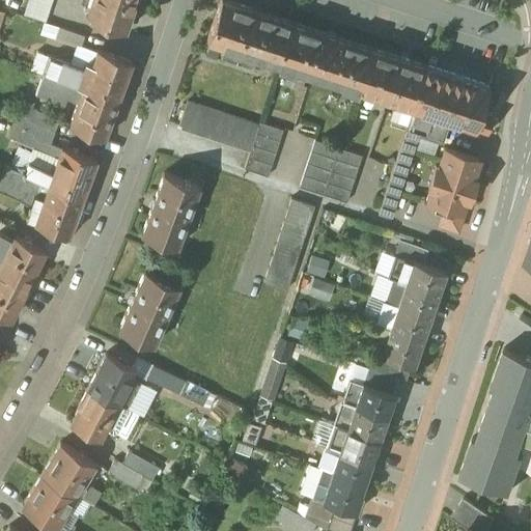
[(28,0),(24,16),(46,23),(52,0),(28,0)]
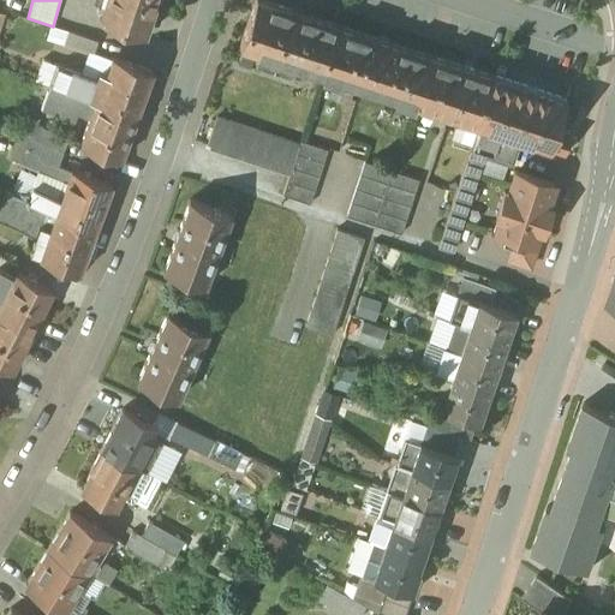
[(108,0),(101,21),(100,21),(100,22),(144,36),(145,35),(143,35),(154,0),(108,0)]
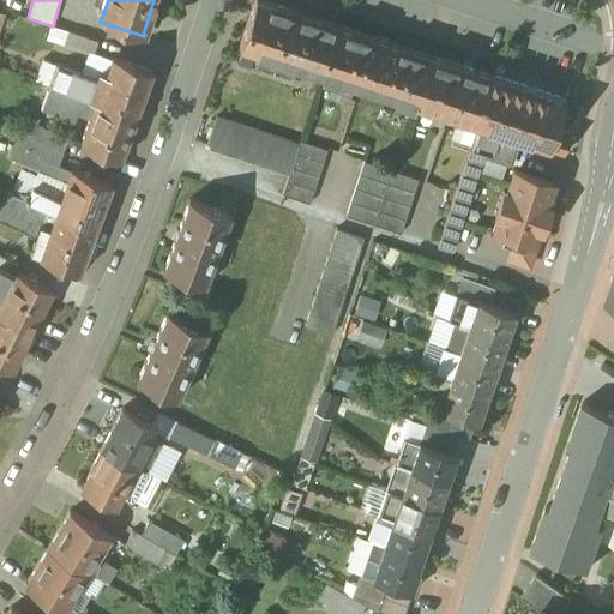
[(338,25),(260,0),(256,0),(239,49),(321,76),(338,25)]
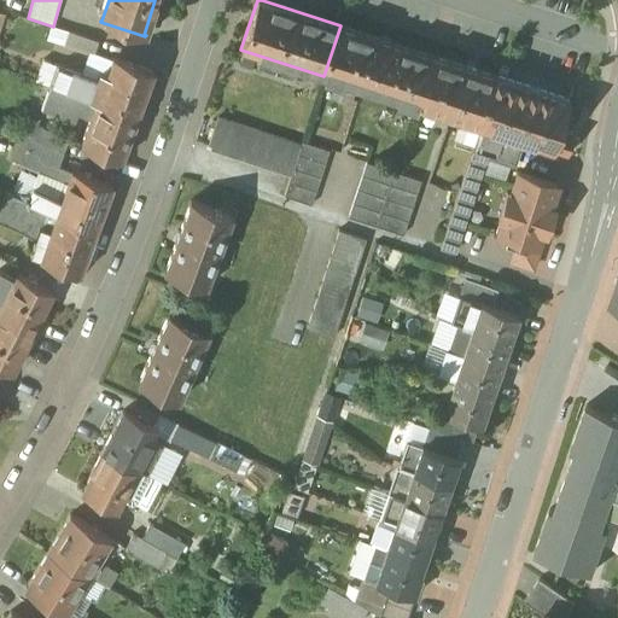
[(432,56),(340,25),(324,76),(415,106),(432,56)]
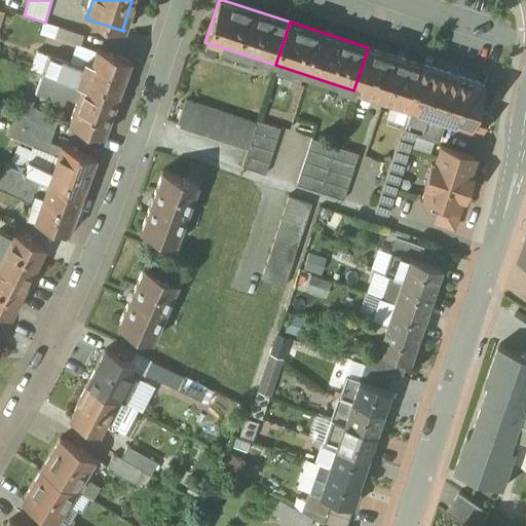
[(84,36),(59,28),(54,39),(76,46),(76,47),(79,48),(84,36)]
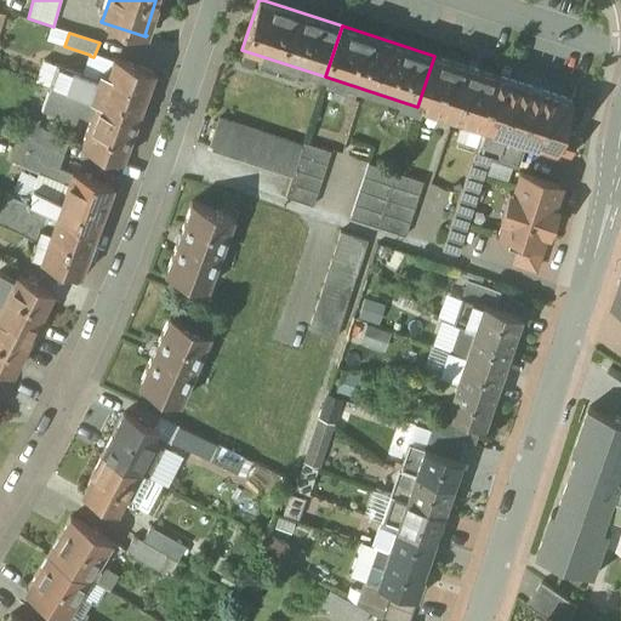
[(499,78),(434,56),(417,107),(482,127),(499,78)]
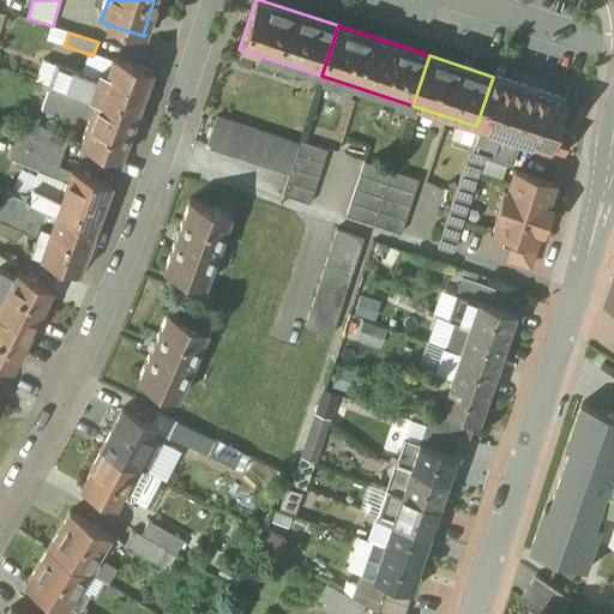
[(154,72),(113,58),(106,74),(98,72),(96,80),(58,65),(50,85),(96,102),(137,118),(154,72)]
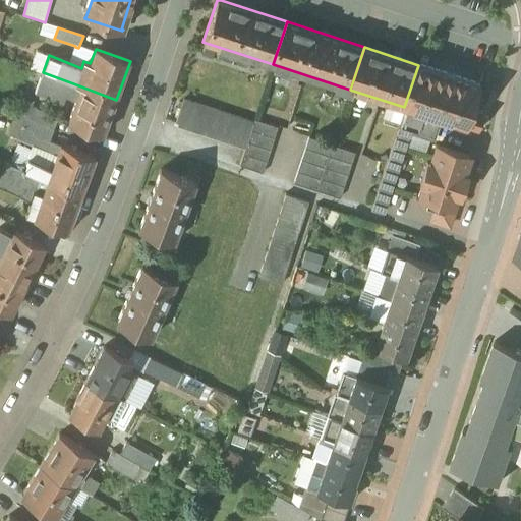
[(480,84),(418,65),(404,107),(370,210),(383,214),(410,132),(433,139),(441,119),(466,127),(478,130),(484,113),(472,109),(480,84)]
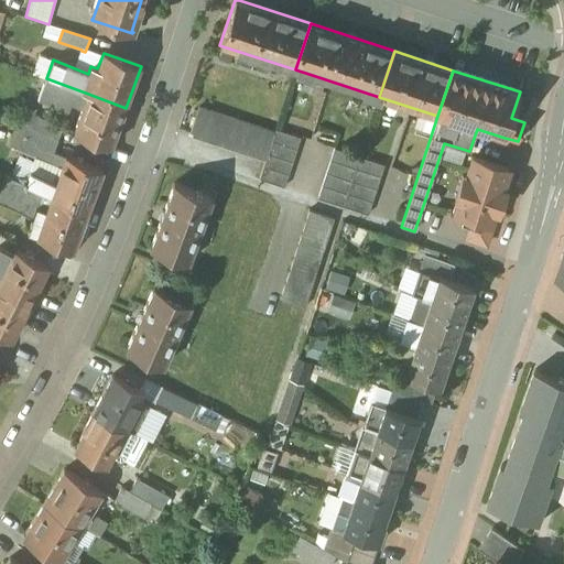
[(88,94),(46,78),(39,100),(68,111),(71,104),(83,108),(88,94)]
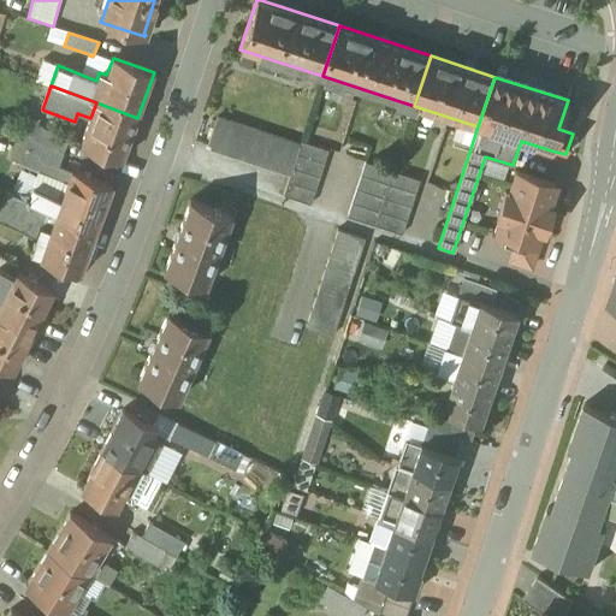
[(137,118),(96,102),(90,118),(81,146),(122,160),(122,159),(123,159),(136,120),(137,118)]
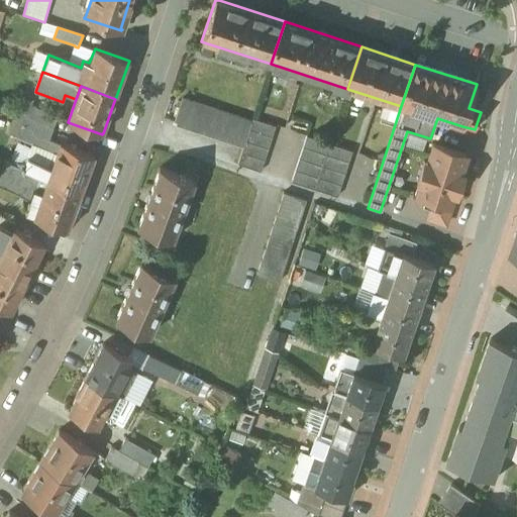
[(251,122),(183,99),(175,123),(243,146),(251,122)]
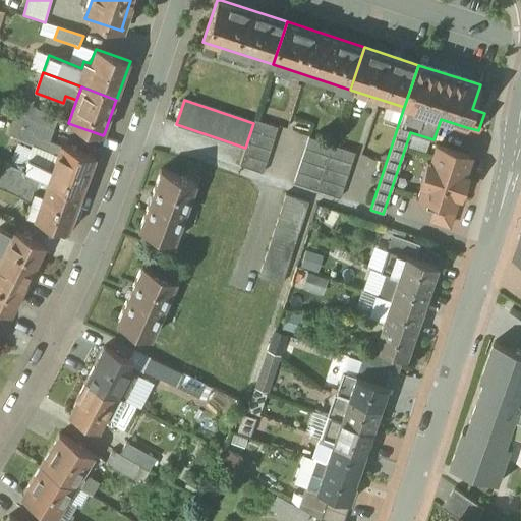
[(57,117),(32,107),(26,118),(53,128),(57,117)]
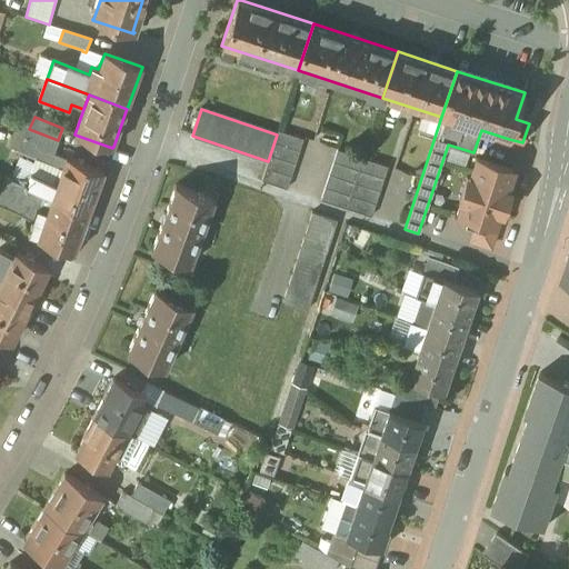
[(58,140),(29,129),(20,153),(35,159),(62,170),(66,160),(52,155),(58,140)]
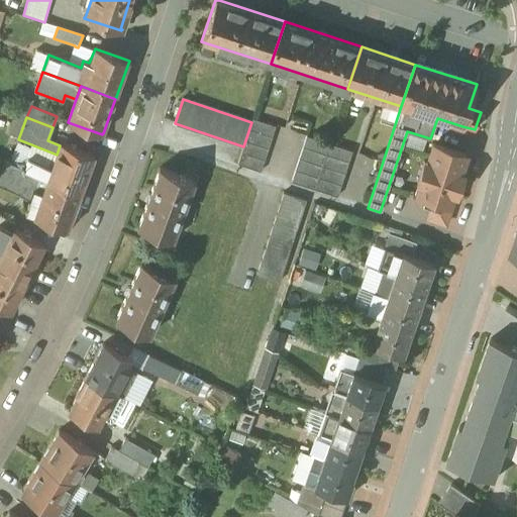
[(276,126),(253,119),(238,166),(261,173),(276,126)]
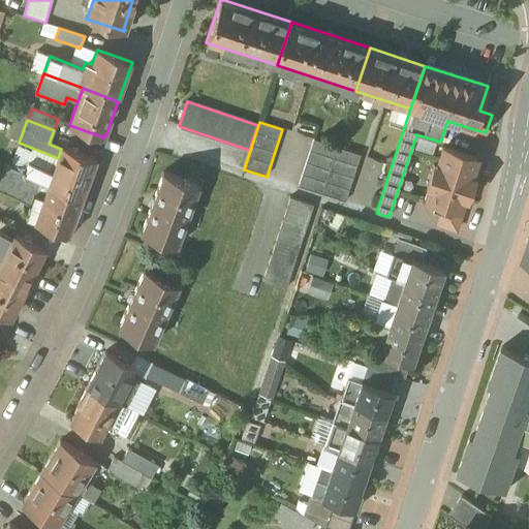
[(486,142),(463,134),(459,148),(480,155),(486,142)]
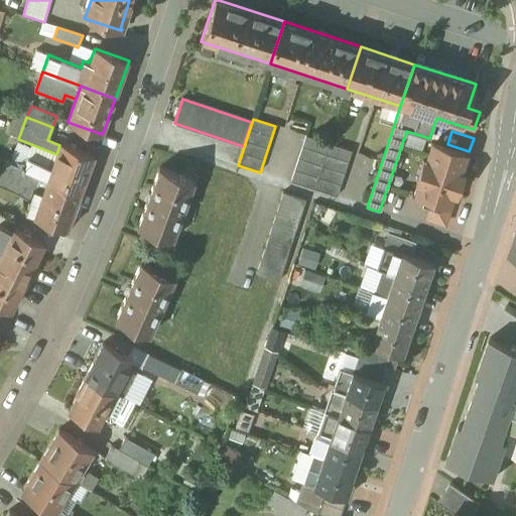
[(329,144),(306,136),(291,182),(313,189),(329,144)]
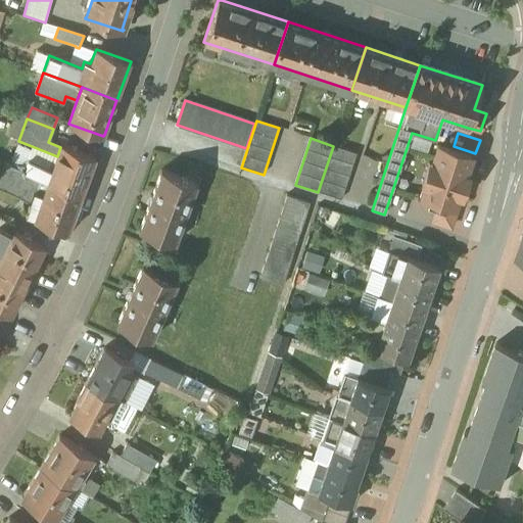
[(96,158),(61,145),(60,147),(47,181),(47,183),(82,196),(96,158)]
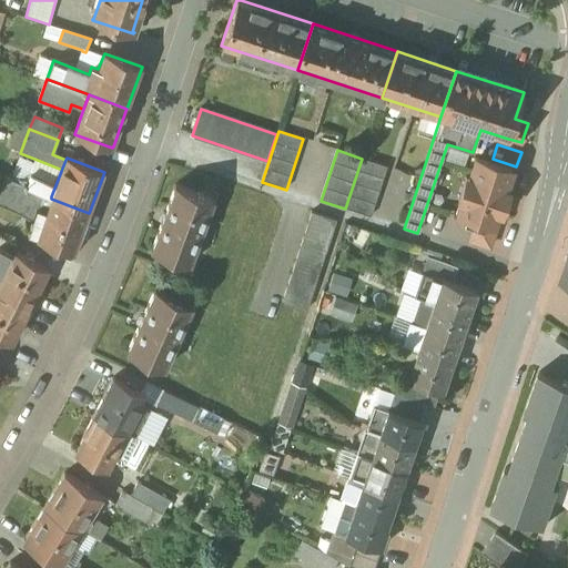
[(62,170),(34,159),(24,184),(23,184),(23,185),(51,196),(62,170)]
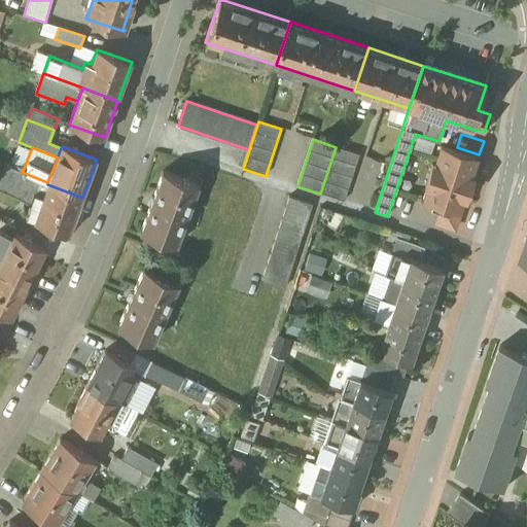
[(359,154),(336,147),(320,194),(344,202),(359,154)]
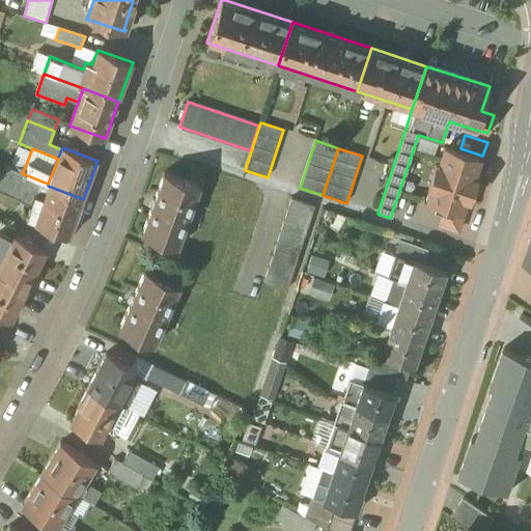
[(479,160),(444,148),(439,167),(437,166),(429,188),(437,190),(434,201),(446,205),(463,211),(463,210),(466,199),(469,200),(475,179),(473,178),(479,160)]
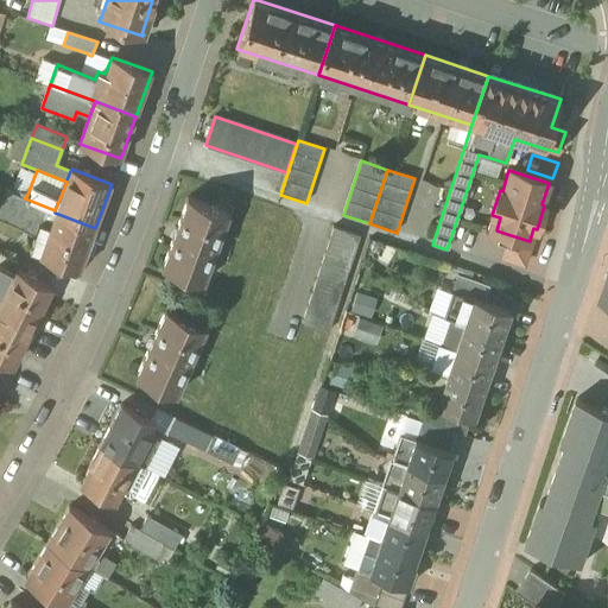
[(55,210),(25,198),(4,190),(0,198),(0,213),(40,229),(46,232),(55,213),(55,210)]
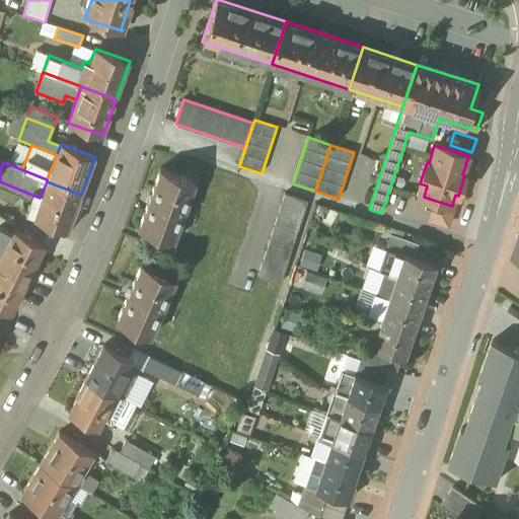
[(196,182),(160,170),(138,229),(173,242),(196,182)]
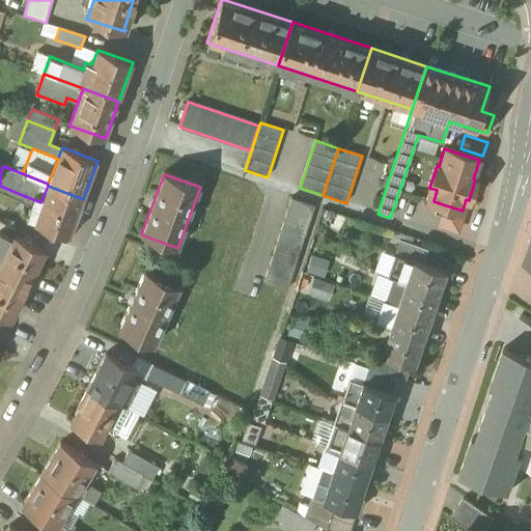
[(83,199),(48,186),(40,202),(38,208),(31,206),(26,221),(34,224),(67,238),(83,199)]
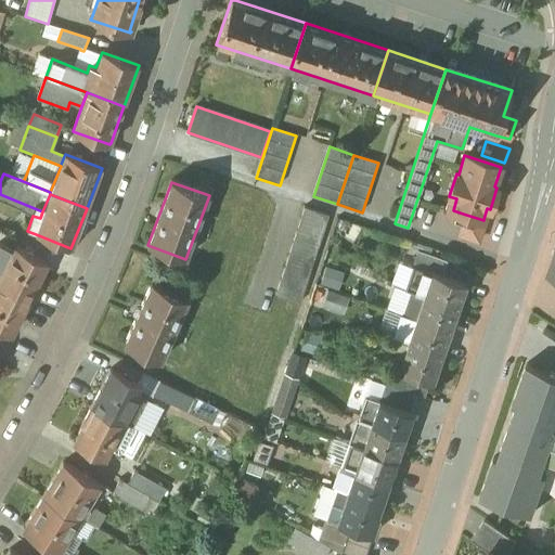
[(305,208),(275,295),(300,304),(330,216),(305,208)]
